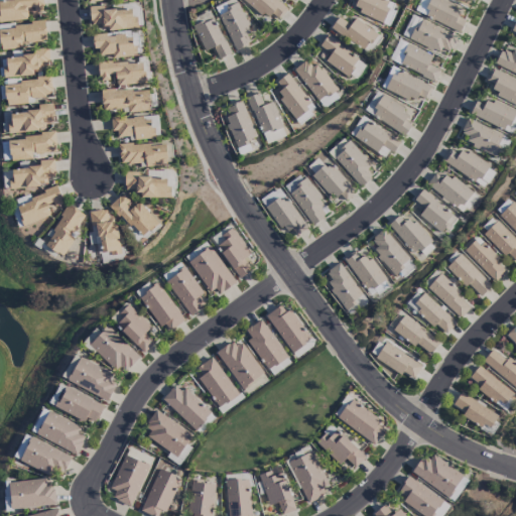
[(0,0),(0,21),(28,20),(28,14),(43,13),(41,0),(0,0)]
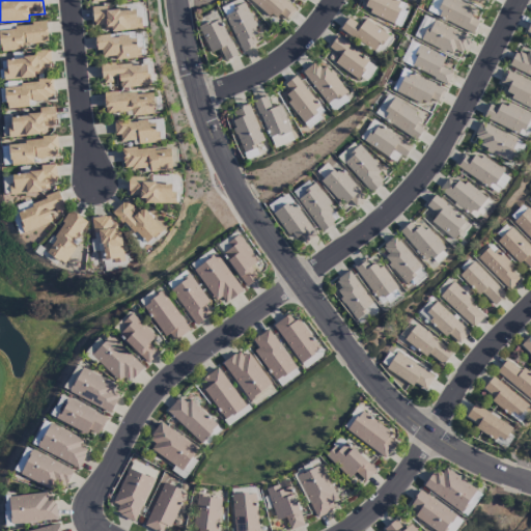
[(235,0),(220,7),(242,53),(257,46),(252,36),(258,33),(242,0),(235,0)]
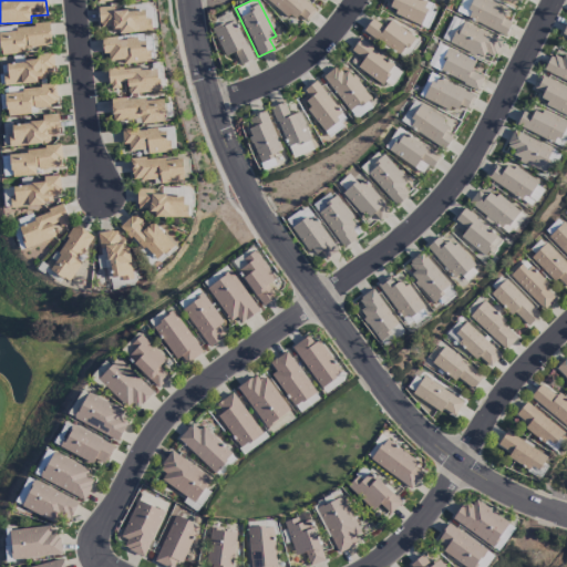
[(306,22),(316,10),(303,0),(266,0),(292,22),(298,16),(306,22)]
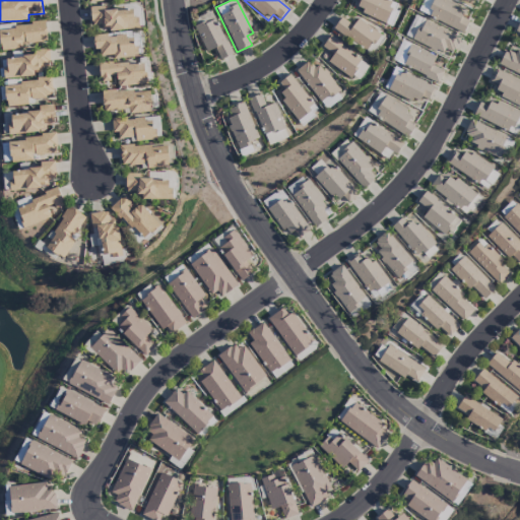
[(390,24),(399,4),(389,0),(353,0),(359,2),(354,10),(390,24)]
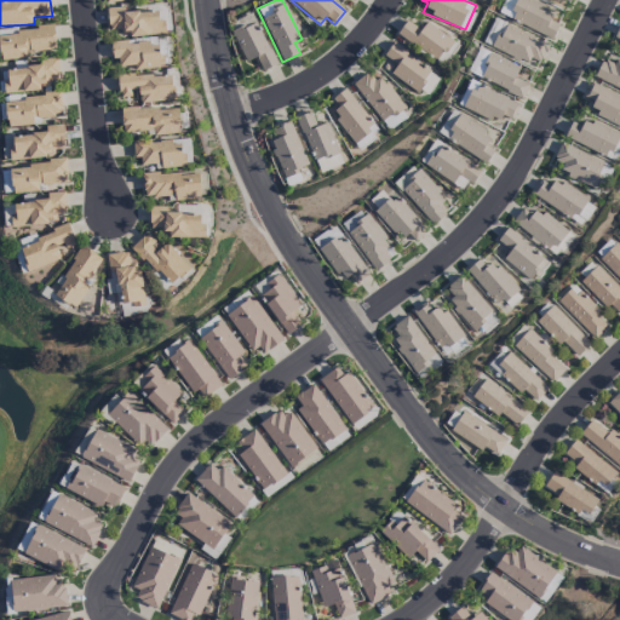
[(552,38),(558,24),(550,21),(554,11),(530,0),(514,0),(506,17),(552,38)]
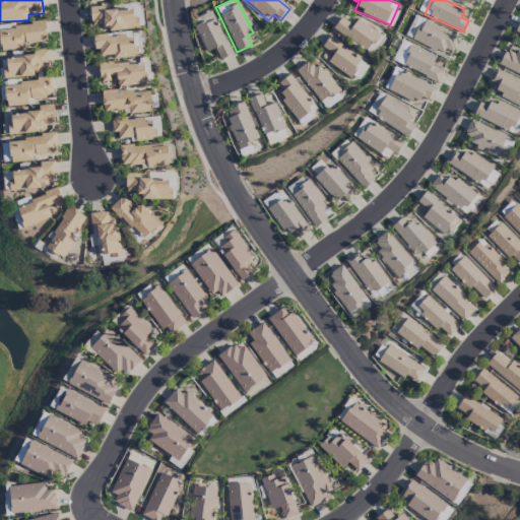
[(90,24),(101,24),(101,30),(136,29),(136,9),(104,10),(104,6),(89,7),(90,24)]
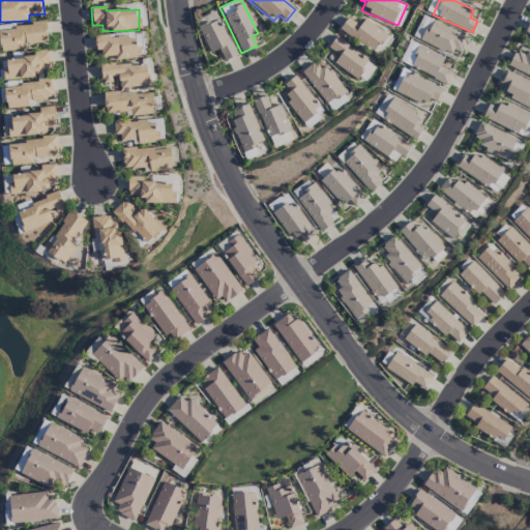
[(463,54),(469,38),(421,16),(412,36),(451,55),(453,50),(463,54)]
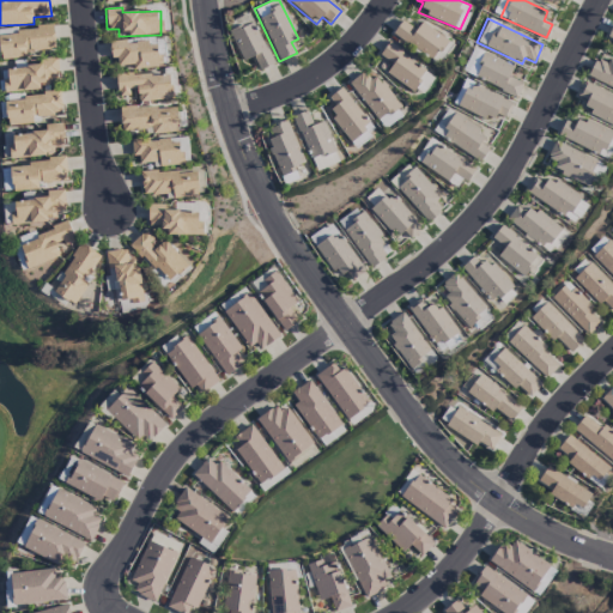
[(242,62),(253,56),(260,71),(273,65),(253,20),(229,31),(242,62)]
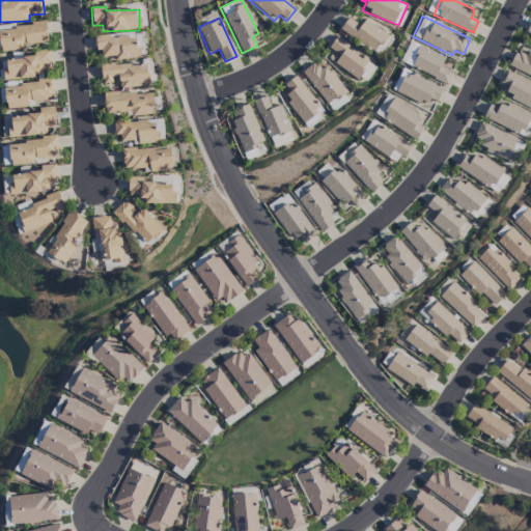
[(365,19),(360,26),(348,18),(340,29),(373,54),(387,35),(365,19)]
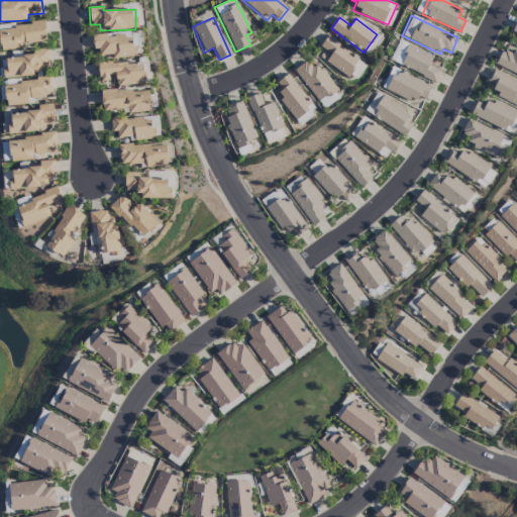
[(0,41),(1,50),(22,48),(22,44),(46,41),(44,22),(0,27),(0,41)]
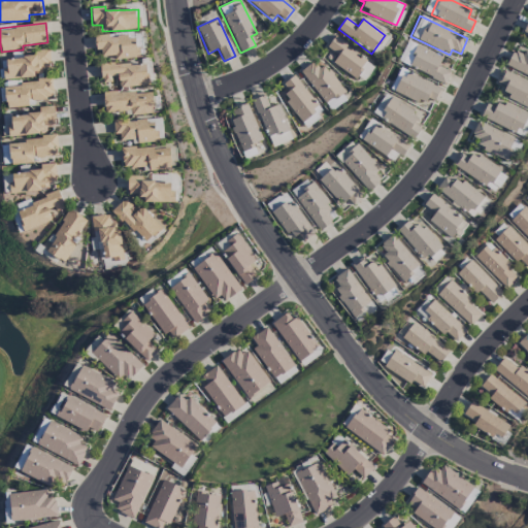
[(96,38),(97,58),(137,56),(136,35),(96,38)]
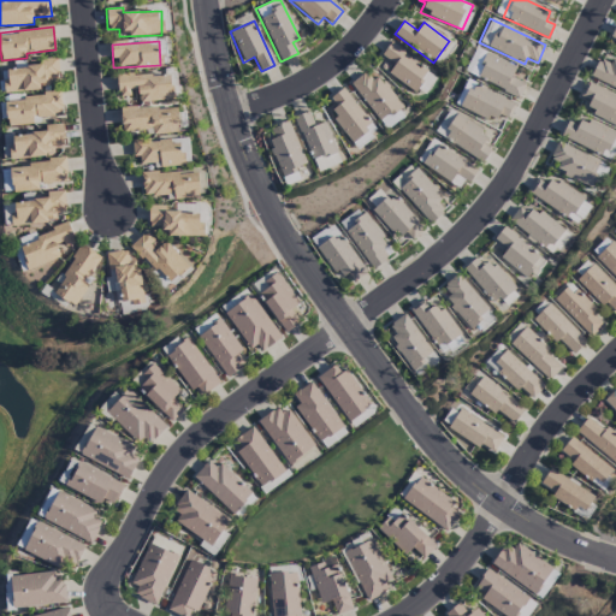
[(380,55),(394,65),(388,72),(422,98),(437,77),(390,42),(380,55)]
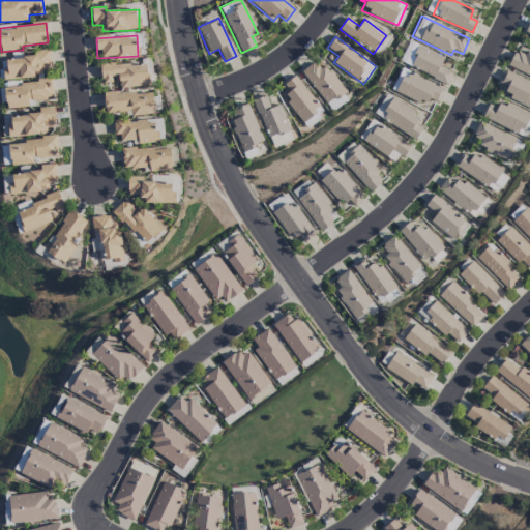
[(444,57),(409,41),(400,62),(447,84),(452,72),(440,66),(444,57)]
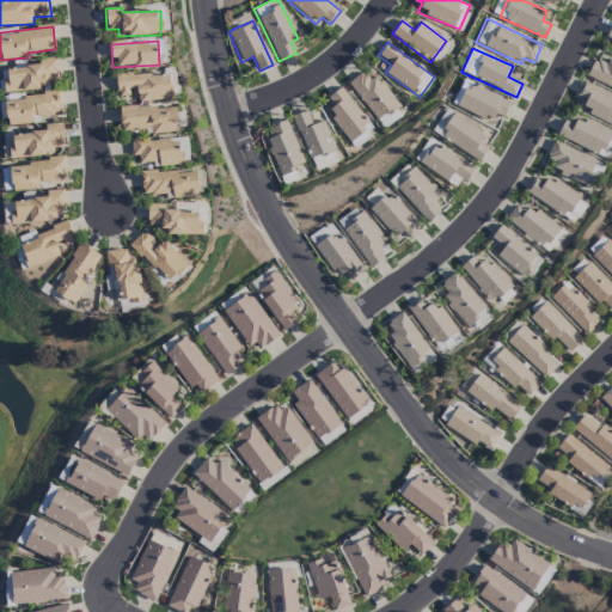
[(611,89),(611,57),(610,56),(605,65),(594,60),(586,77),(611,89)]
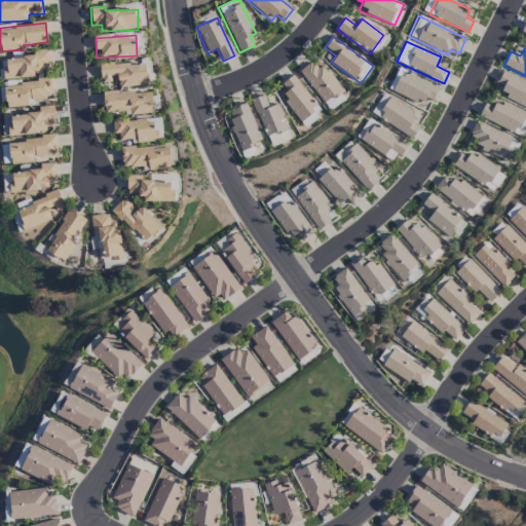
[(42,75),(41,69),(50,68),(49,53),(1,59),(3,79),(42,75)]
